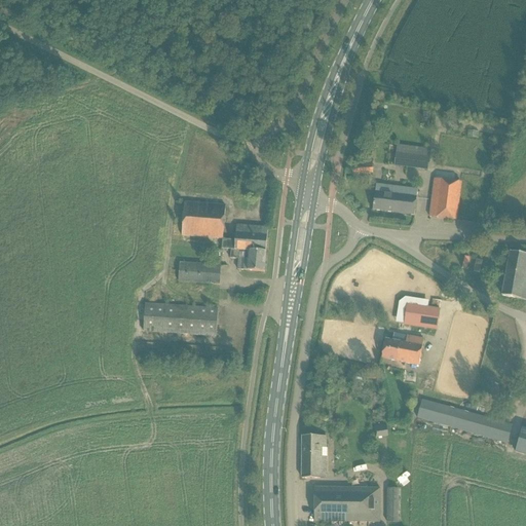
[(397,146),(395,166),(427,171),(428,160),(430,150),(397,146)]
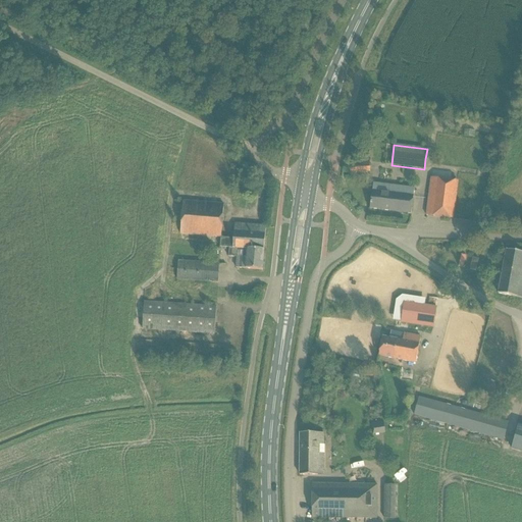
[(369,162),(360,162),(350,162),(350,171),(370,171),(369,162)]
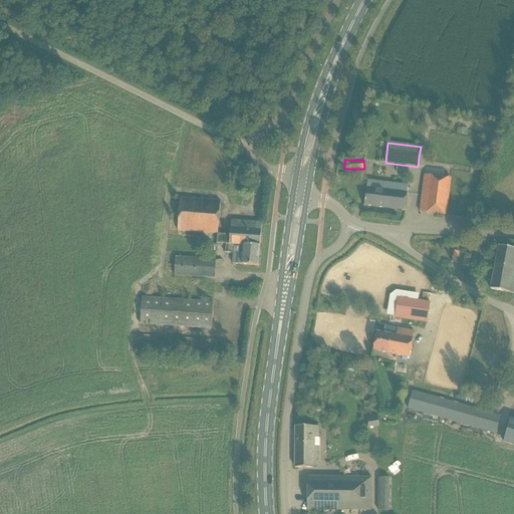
[(446,216),(447,208),(450,179),(449,179),(448,179),(432,177),(429,176),(425,176),(421,203),(420,213),(446,216)]
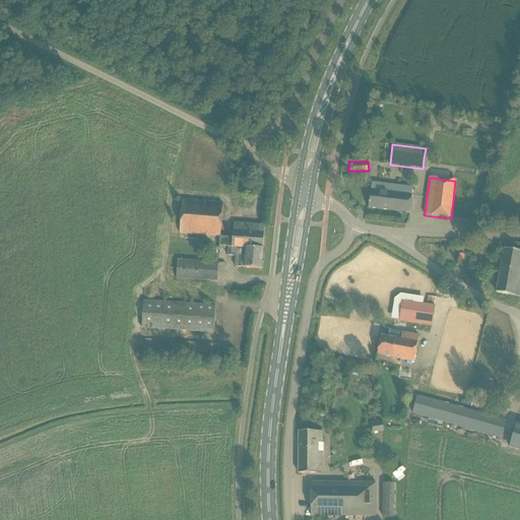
[(368,208),(409,213),(412,189),(393,186),(371,184),(368,208)]
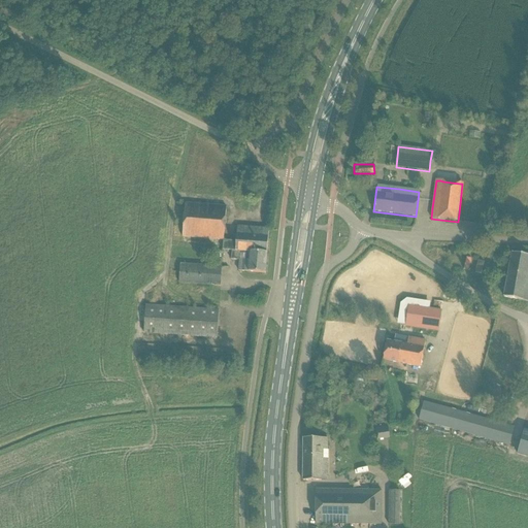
[(185,215),(183,237),(191,238),(205,239),(206,239),(223,240),(224,240),(226,207),(186,204),(185,215)]
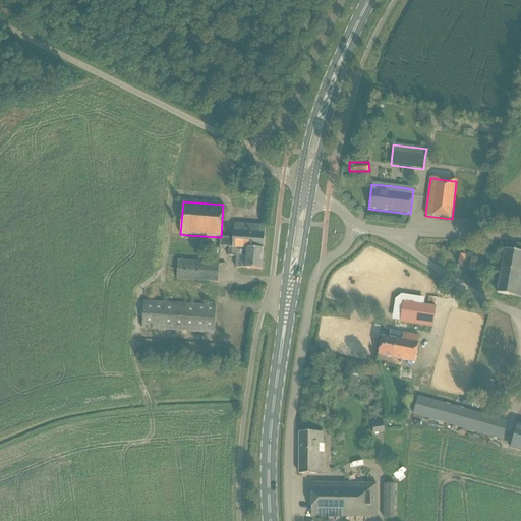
[(220,237),(219,247),(228,248),(228,256),(236,257),(235,268),(251,270),(262,270),(266,226),(234,223),(233,238),(221,237),(220,237)]
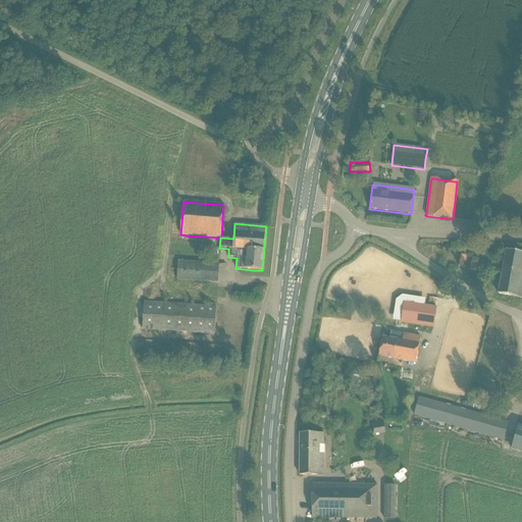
[(498,295),(521,298),(521,253),(506,250),(498,295)]
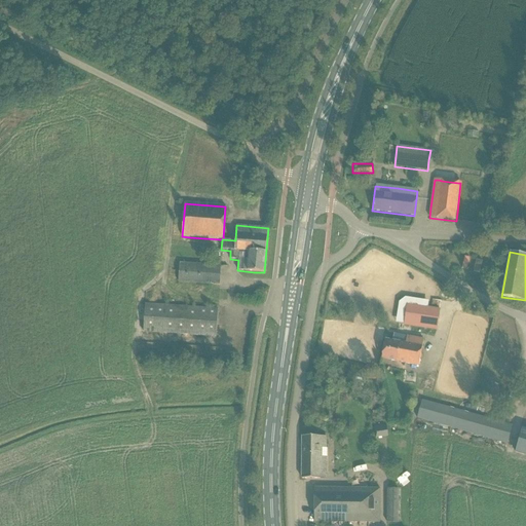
[(219,286),(220,267),(179,264),(178,282),(219,286)]
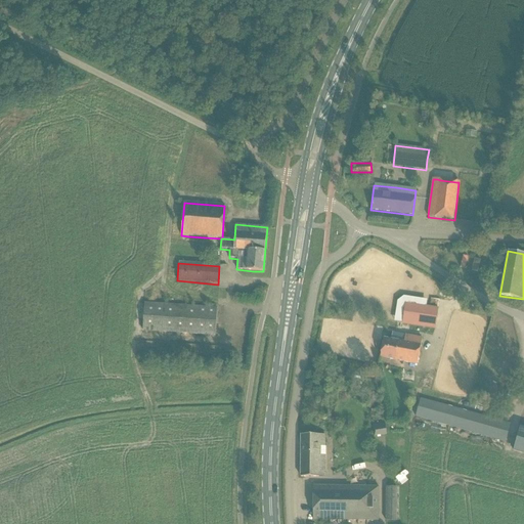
[(142,330),(184,334),(215,336),(217,308),(186,306),(144,303),(142,330)]
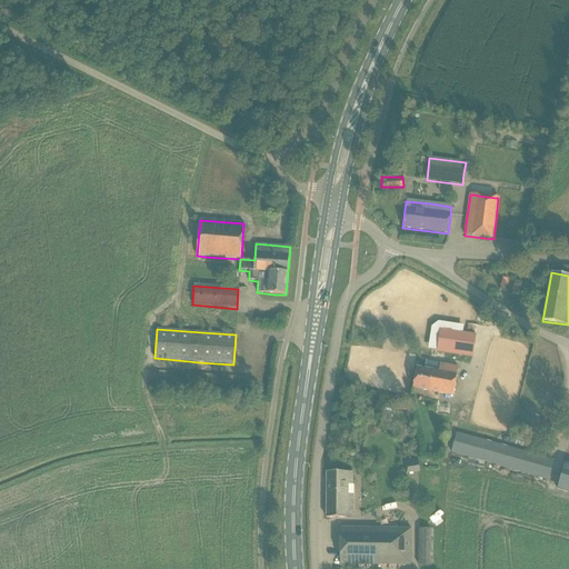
[(440,331),(437,351),(448,353),(473,357),(476,337),(440,331)]
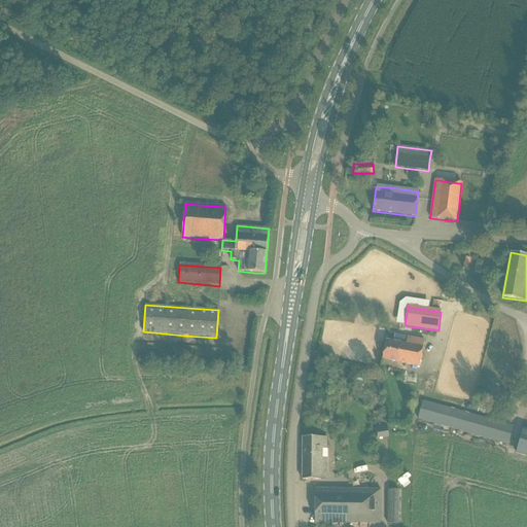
[(393,342),(386,341),(382,359),(419,366),(424,340),(394,335),(393,342)]
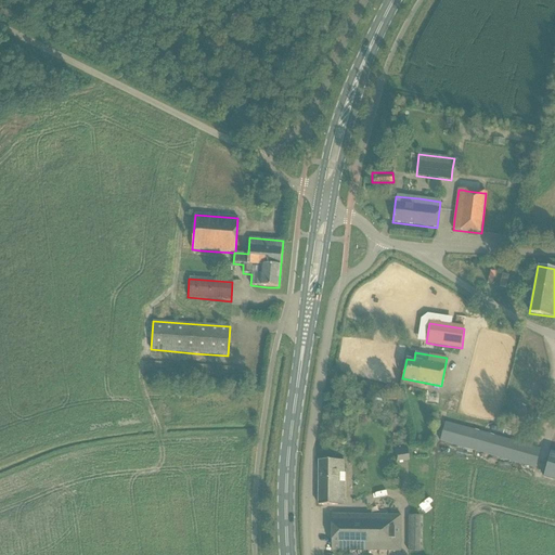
[(440,441),(534,468),(540,450),(446,423),(440,441)]
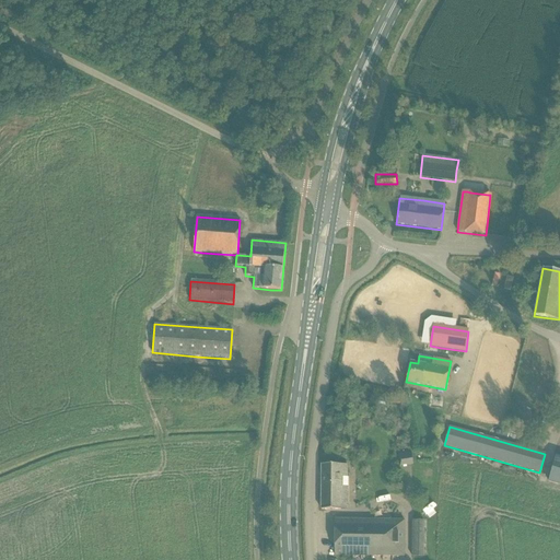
[(399,464),(410,465),(411,454),(399,453),(399,464)]
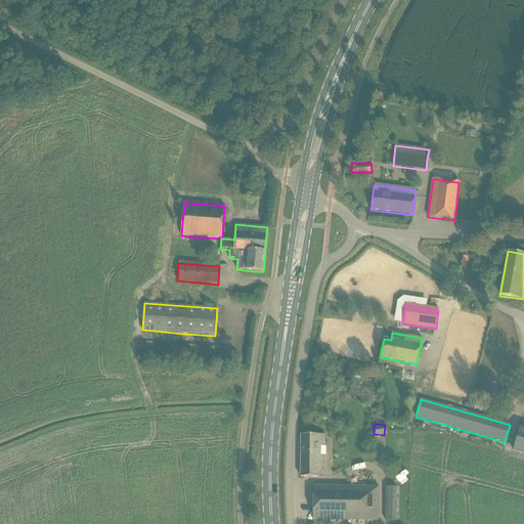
[(523,428),(520,427),(513,450),(523,453),(523,428)]
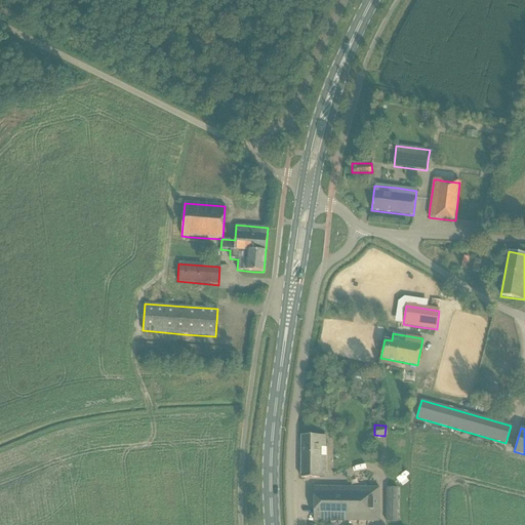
[(319,478),(319,474),(319,447),(325,448),(325,436),(301,436),(301,478),(319,478)]
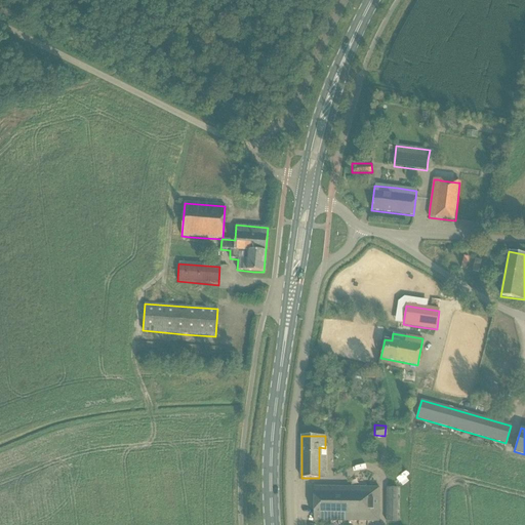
[(379,488),(362,488),(314,487),(314,521),(378,522),(379,488)]
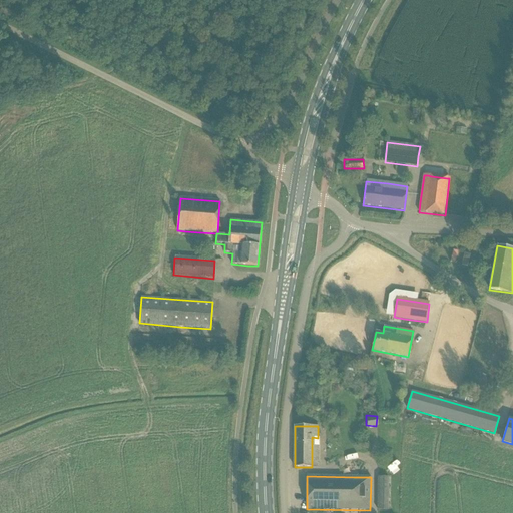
[(389,477),(377,477),(377,511),(388,511),(389,477)]
